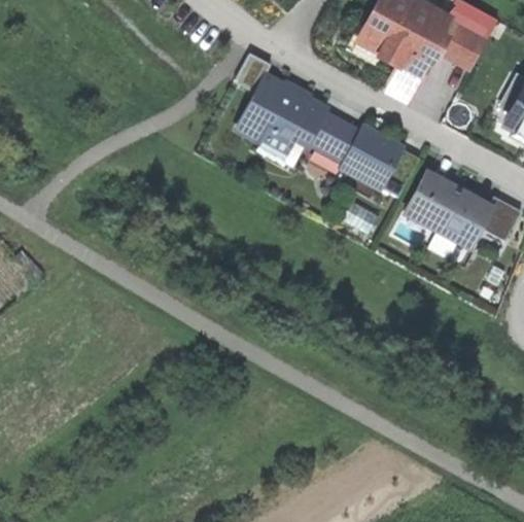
[(450,12),(426,0),(376,0),(354,43),(378,56),(377,61),(396,71),(385,92),(412,105),(440,54),(472,70),(499,20),(463,0),(456,0),(450,12)]
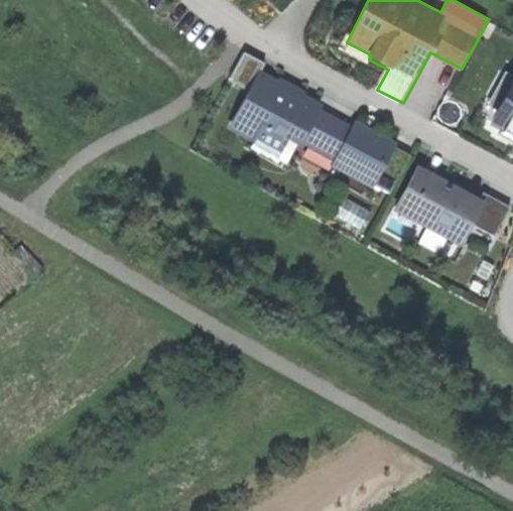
[(512,65),(510,64),(485,120),(512,132),(512,65)]
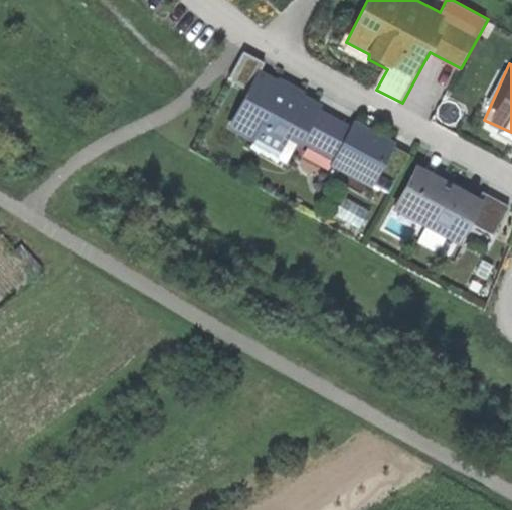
[(307,93),(261,68),(229,128),(281,155),(289,140),(302,146),(304,143),(337,160),(334,165),(375,185),(394,146),(396,144),(357,124),(355,128),(320,111),(323,105),(305,96),(307,93)]
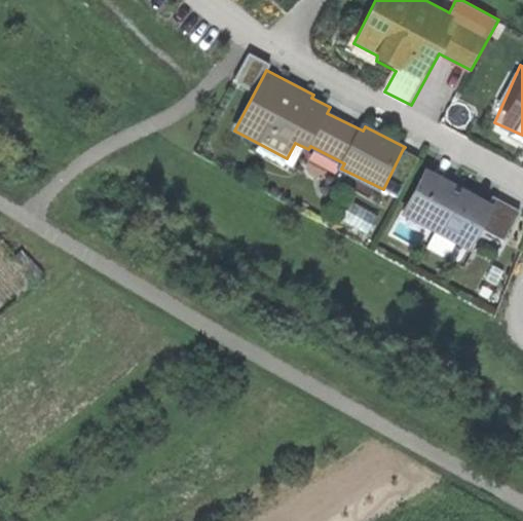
[(403,149),(383,189),(400,197),(420,157),(403,149)]
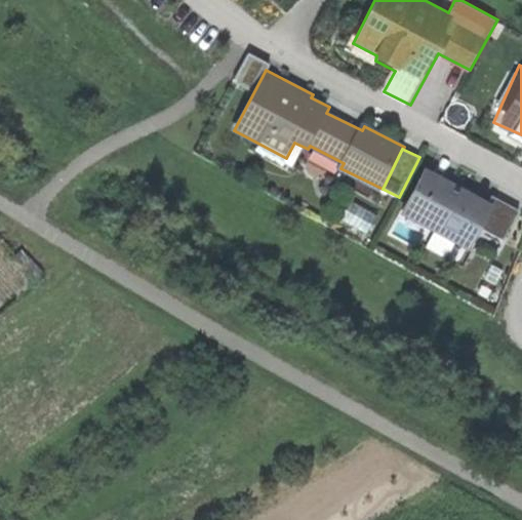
[(494,204),(426,168),(401,215),(435,233),(428,247),(447,258),(455,243),(470,250),(482,227),(494,204)]
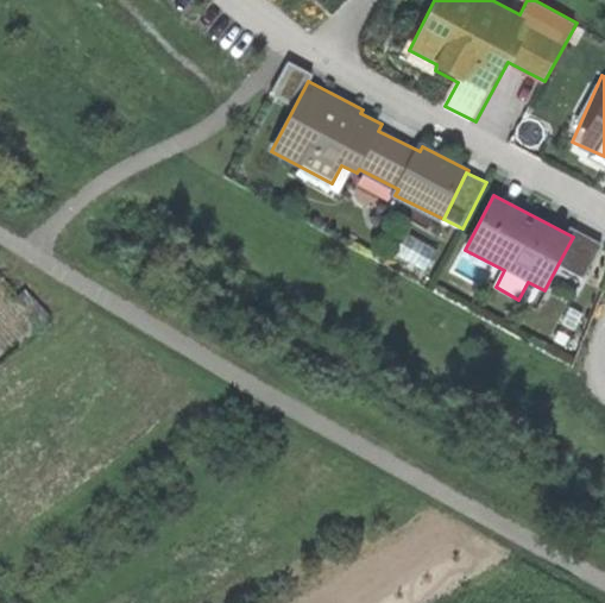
[(573,237),(559,263),(584,276),(600,244),(577,231),(573,237)]
